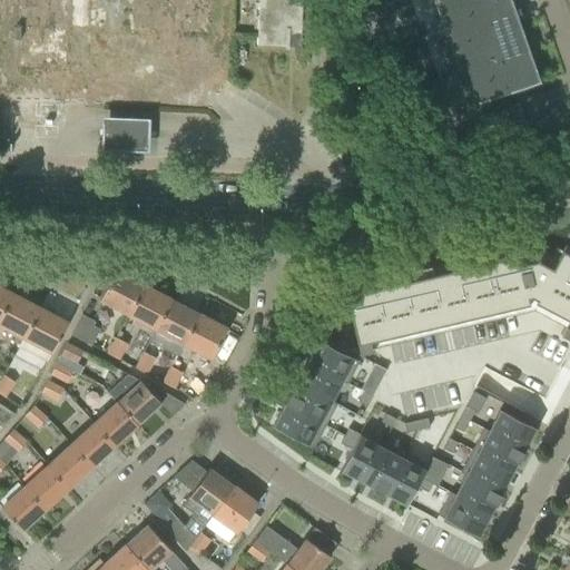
[(301,29),(302,7),(301,0),(257,0),(256,46),(284,47),(284,49),(287,49),(288,29),(301,29)]
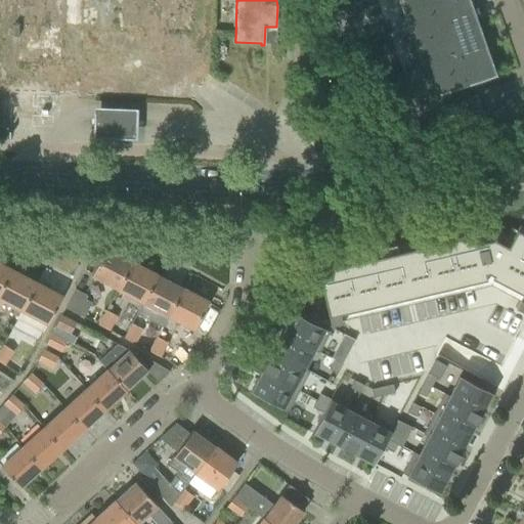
[(467,0),(402,0),(436,93),(435,93),(436,94),(493,74),(467,0)]
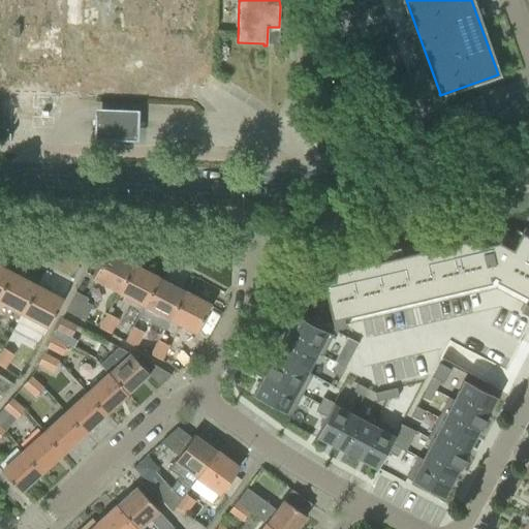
[(330,9),(313,14),(316,25),(334,19),(330,9)]
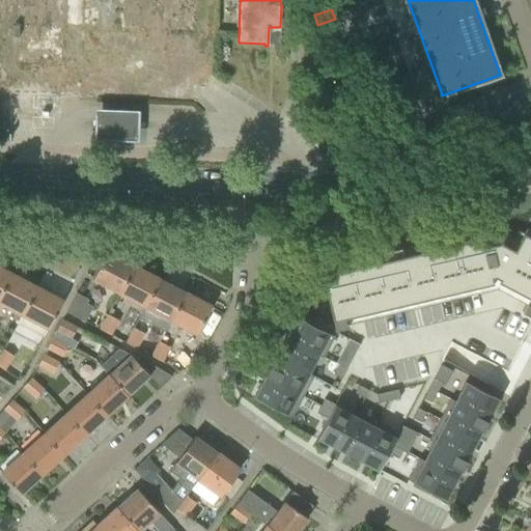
[(488,115),(482,95),(468,101),(449,107),(455,123),(488,115)]
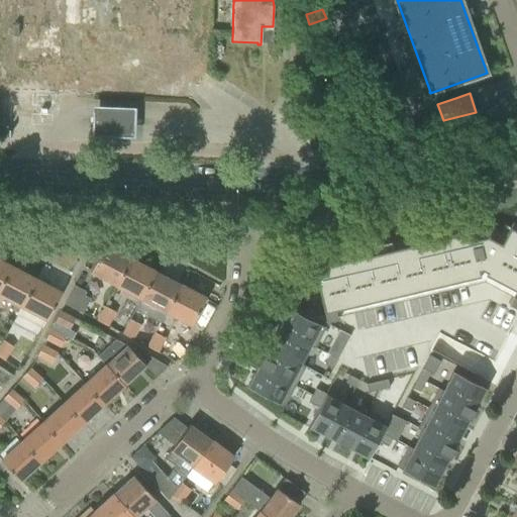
[(135,108),(92,106),(90,139),(134,140),(134,125),(135,108)]
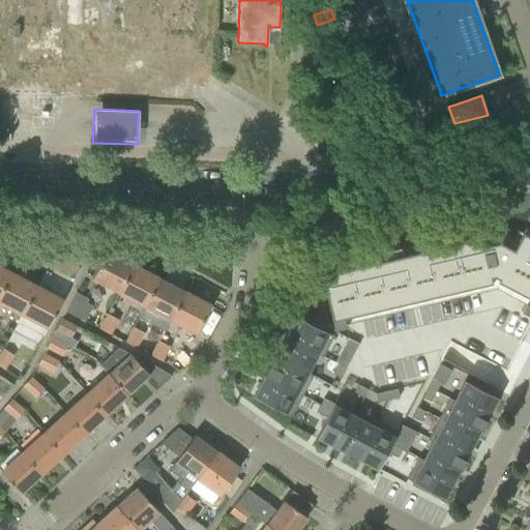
[(327,114),(321,116),(323,134),(332,130),(327,114)]
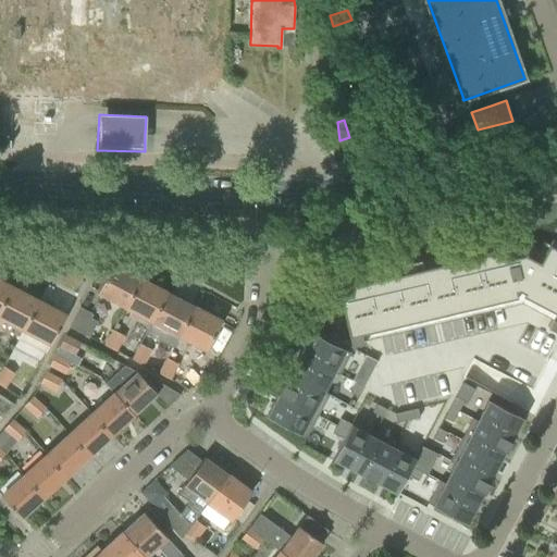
[(362,273),(335,280),(339,297),(338,297),(339,298),(348,336),(350,345),(362,342),(374,395),(395,407),(482,388),(461,378),(472,358),(527,386),(556,331),(556,248),(548,244),(544,252),(543,252),(540,260),(539,261),(533,258),(532,258),(523,254),(514,256),(507,257),(505,248),(504,248),(503,240),(475,247),(475,246),(362,272),(362,273)]
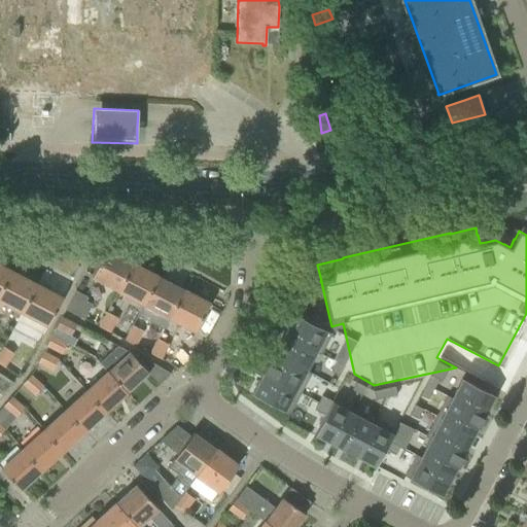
[(118,290),(133,262),(106,249),(92,277),(118,290)]
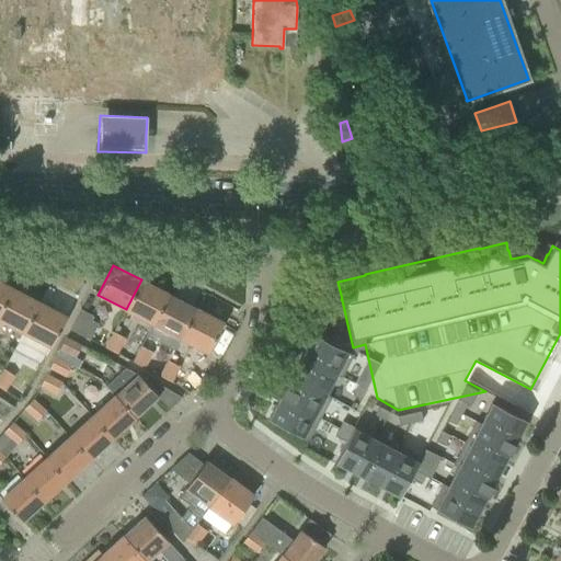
[(152,323),(168,294),(141,279),(126,309),(152,323)]
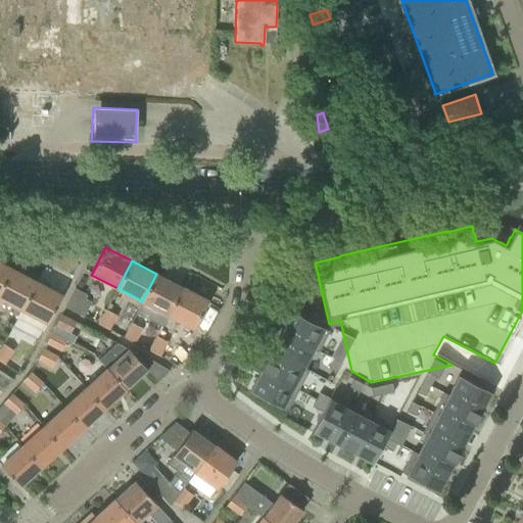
[(0,288),(10,269),(0,263),(0,288)]
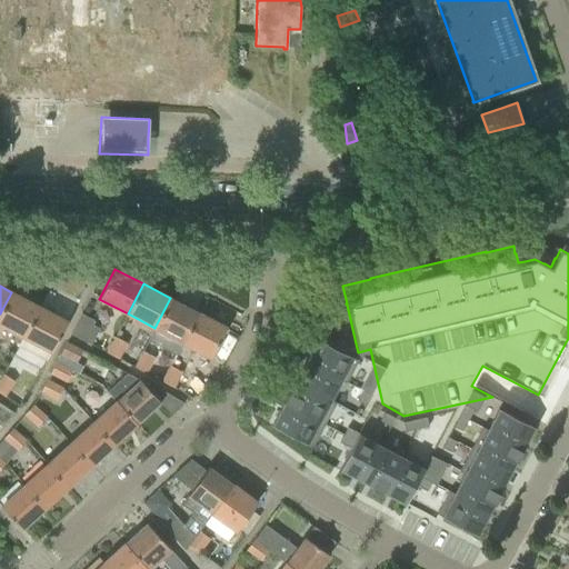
[(0,323),(23,337),(39,306),(11,292),(0,313),(0,323)]
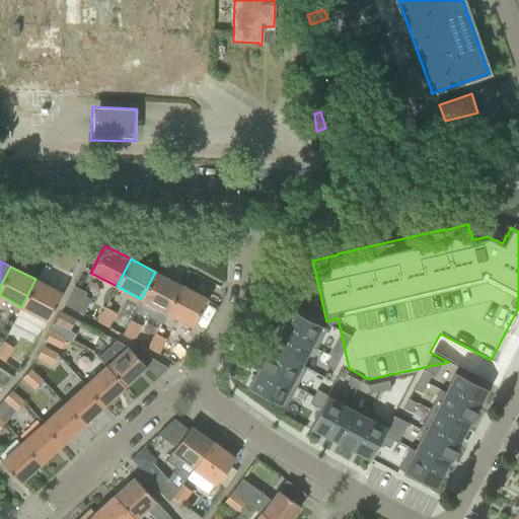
[(166,312),(180,285),(155,272),(141,299),(136,310),(161,323),(166,312)]
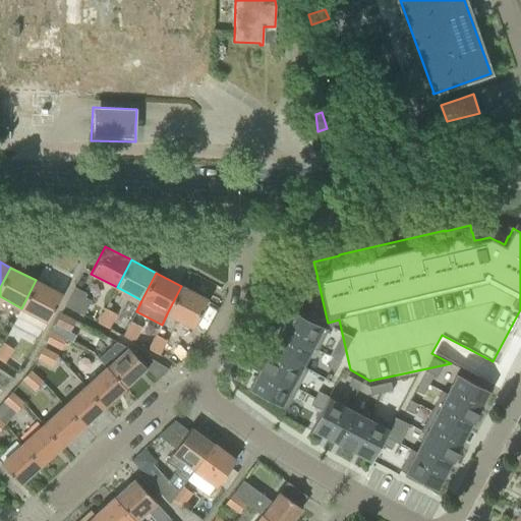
[(62,294),(36,280),(21,308),(48,322),(62,294)]
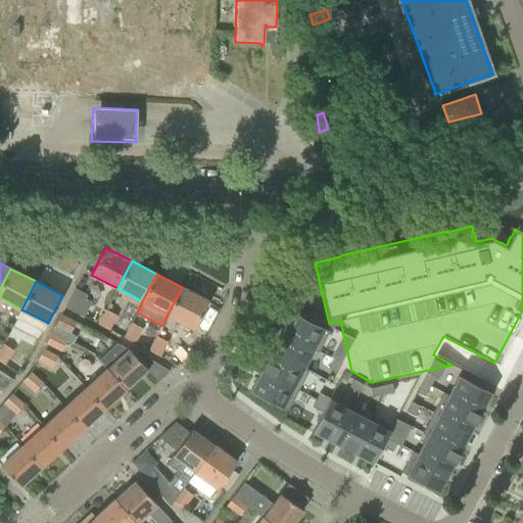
[(75,287),(68,299),(65,306),(84,316),(91,302),(84,298),(87,293),(75,287)]
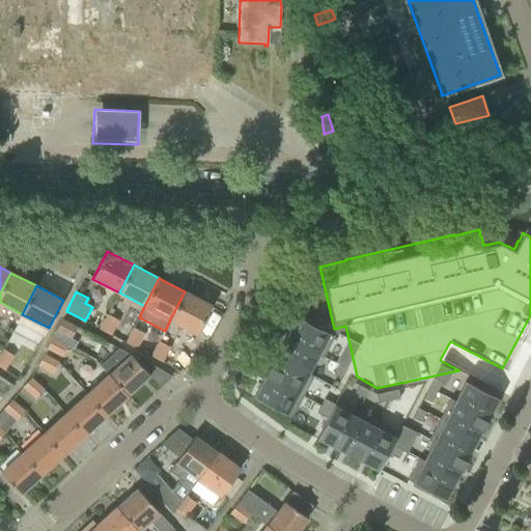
[(212,305),(185,291),(170,319),(196,333),(212,305)]
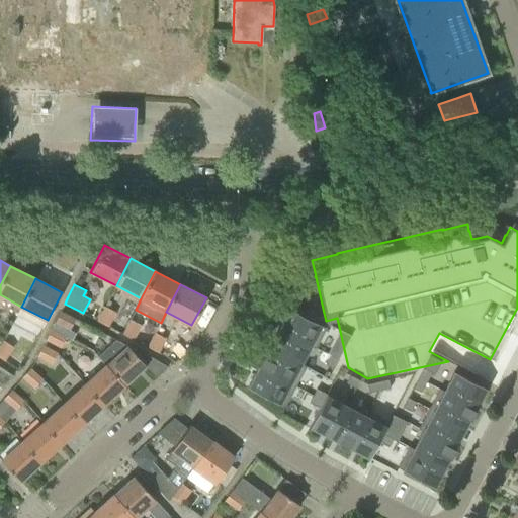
[(109,326),(116,312),(104,306),(97,321),(109,326)]
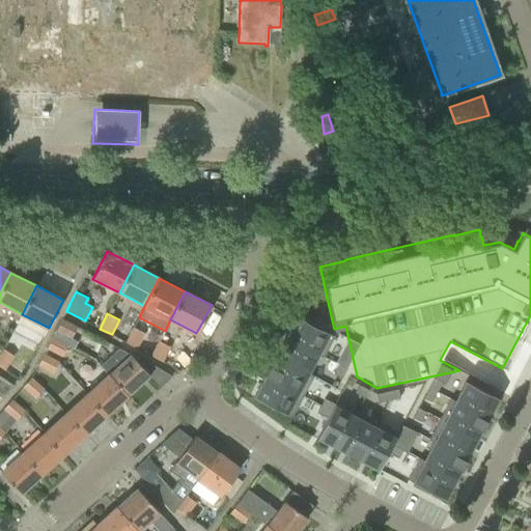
[(23,314),(19,322),(44,334),(47,328),(23,314)]
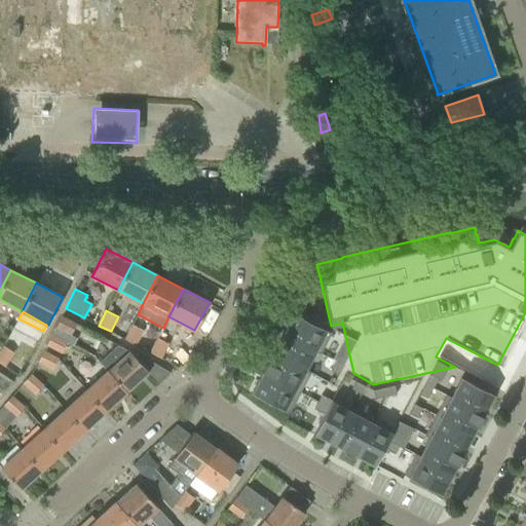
[(293,312),(282,332),(316,350),(315,351),(318,353),(320,353),(331,333),(331,332),(293,312)]
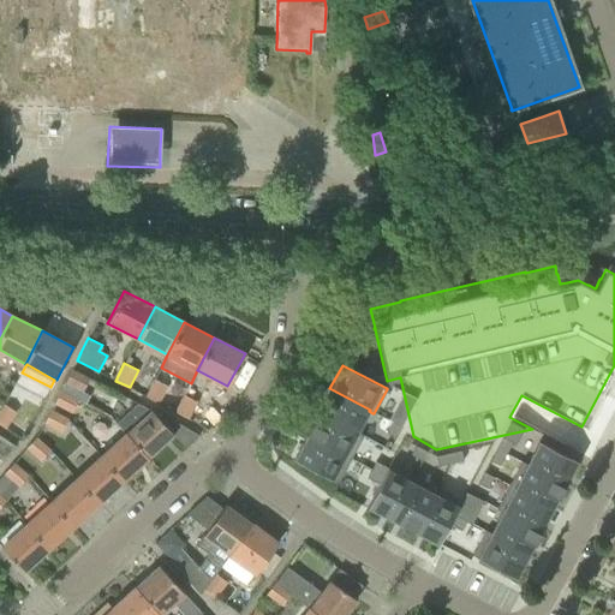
[(72,369),(66,381),(83,390),(89,377),(72,369)]
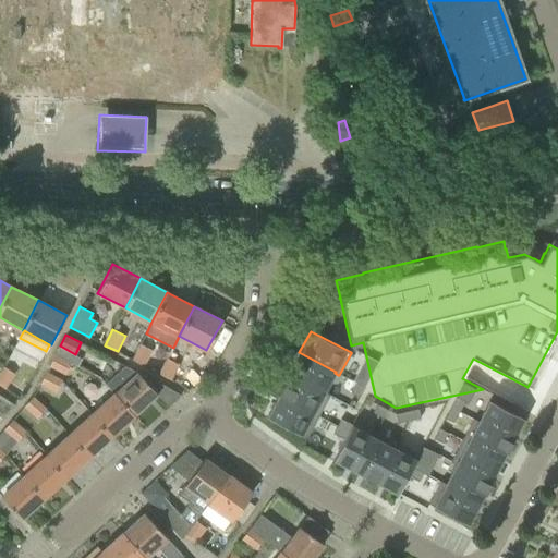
[(140,343),(132,360),(144,366),(153,350),(140,343)]
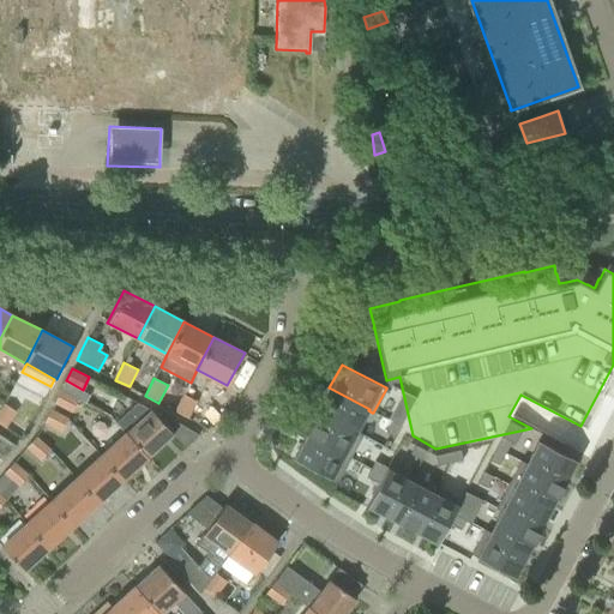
[(329,387),(317,411),(356,432),(357,431),(368,410),(369,409),(329,387)]
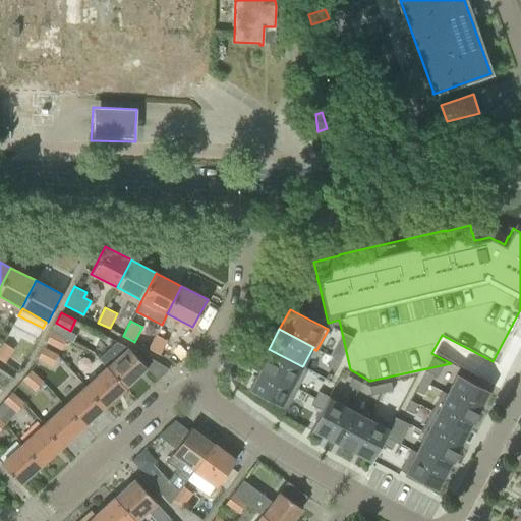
[(61,348),(66,338),(52,331),(47,341),(61,348)]
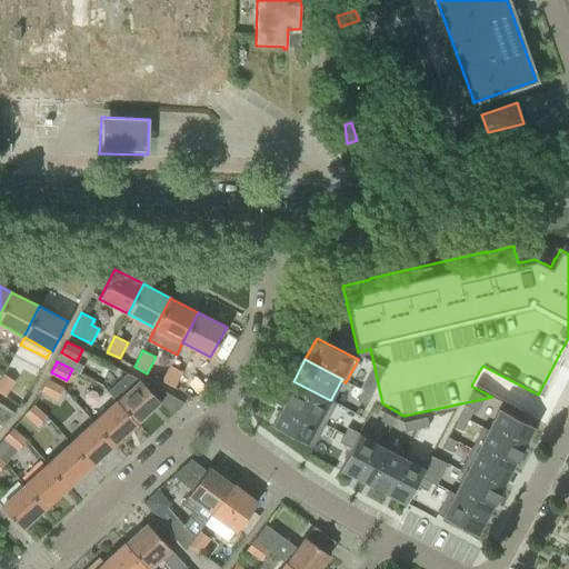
[(181,371),(169,365),(161,380),(172,387),(181,371)]
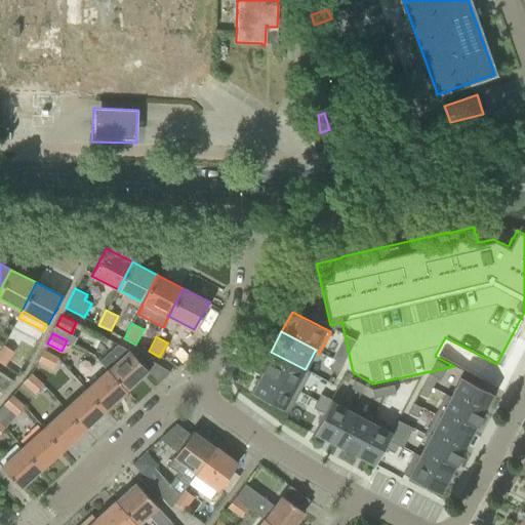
[(0,361),(5,365),(14,352),(3,345),(0,348),(0,361)]
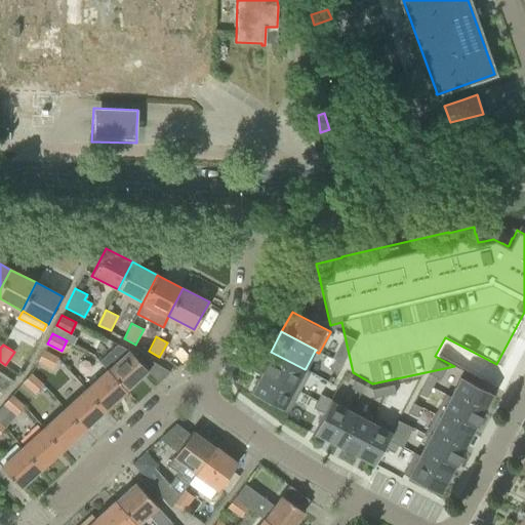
[(148,371),(134,356),(129,351),(117,345),(98,361),(126,391),(148,371)]
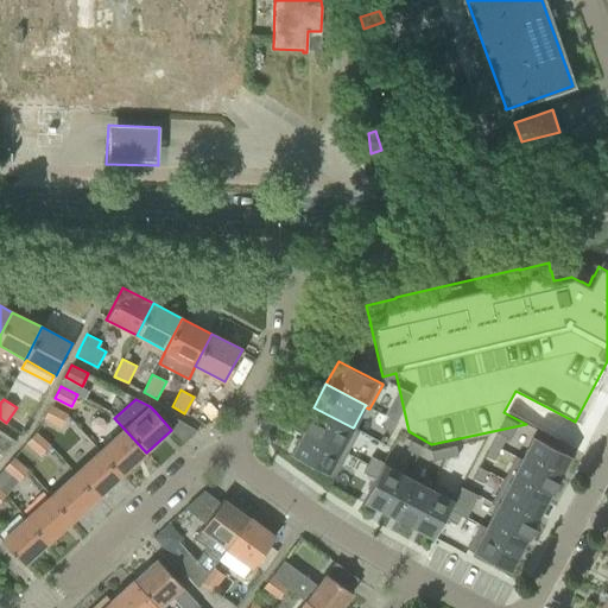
[(61,428),(68,413),(51,405),(44,419),(61,428)]
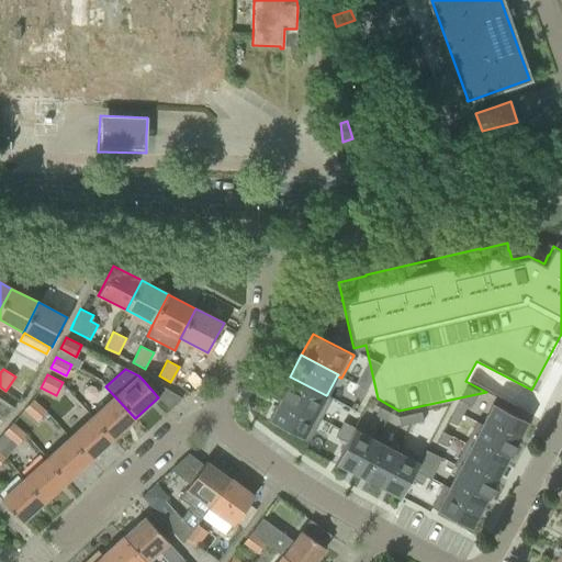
[(290,377),(279,398),(319,419),(332,397),(327,394),(326,395),(290,377)]
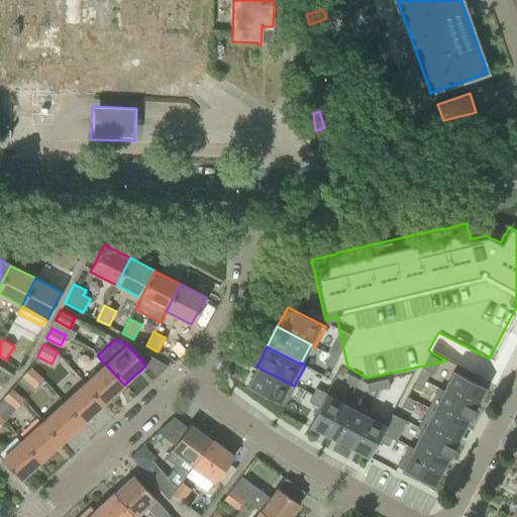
[(329,354),(324,364),(332,368),(337,358),(329,354)]
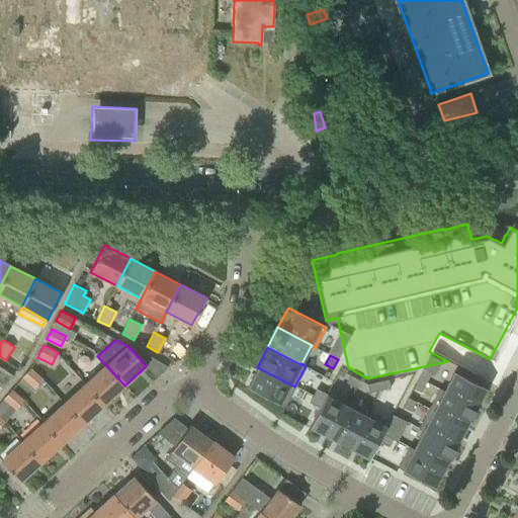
[(430,355),(423,368),(430,372),(434,374),(441,361),(430,355)]
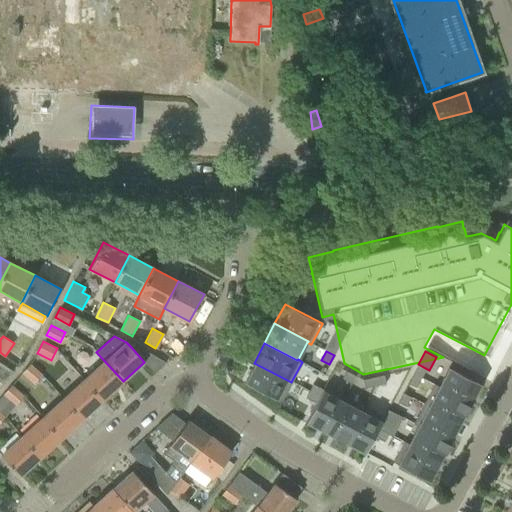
[(123,381),(96,352),(76,371),(84,380),(102,400),(123,381)]
